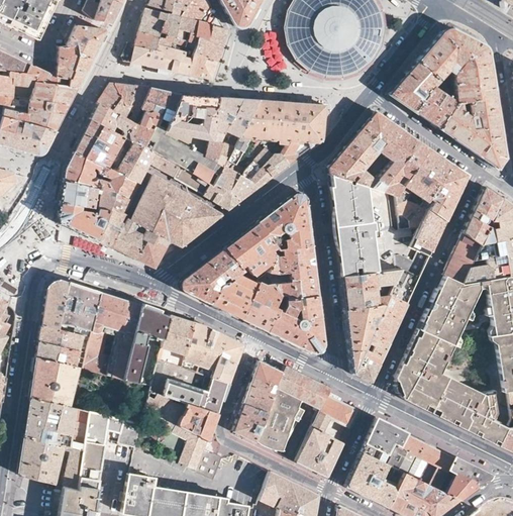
[(0,0),(0,20),(38,37),(41,39),(53,16),(60,0),(0,0)]
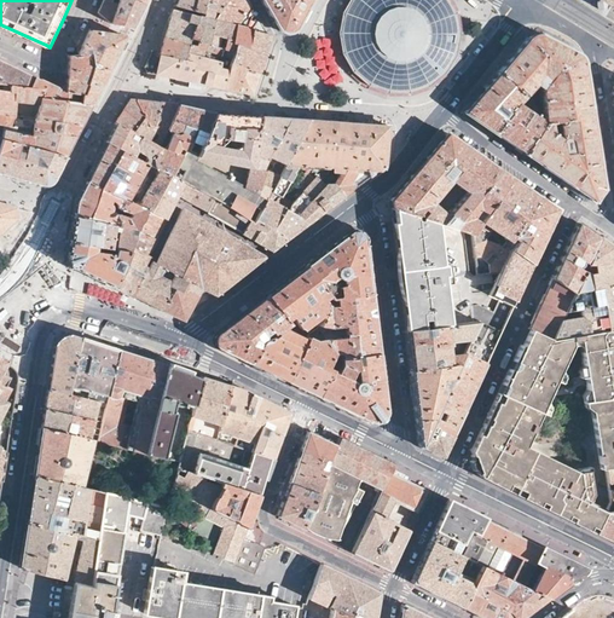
[(108,0),(103,12),(103,13),(103,15),(104,16),(115,24),(126,0),(108,0)]
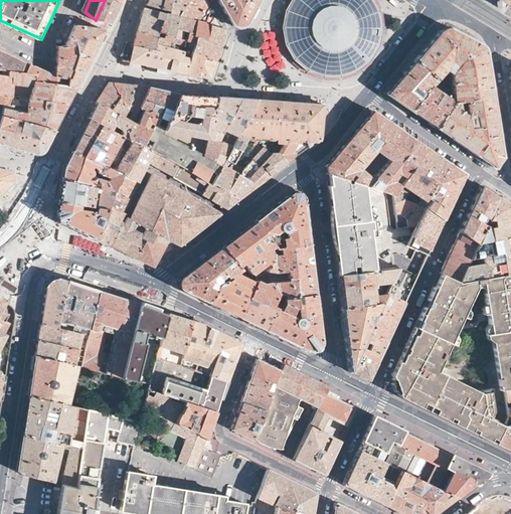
[(113,0),(105,0),(96,20),(113,23),(119,12),(123,4),(113,0)]
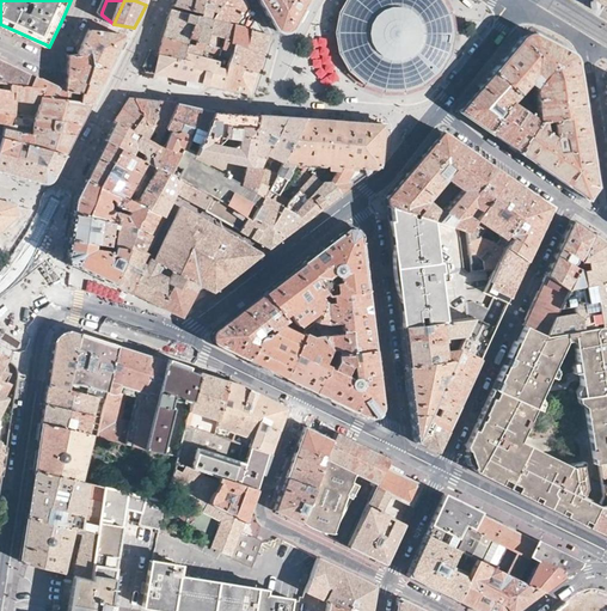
[(222,0),(181,0),(177,8),(204,14),(195,34),(202,36),(210,38),(218,18),(213,17),(215,10),(220,11),(222,0)]
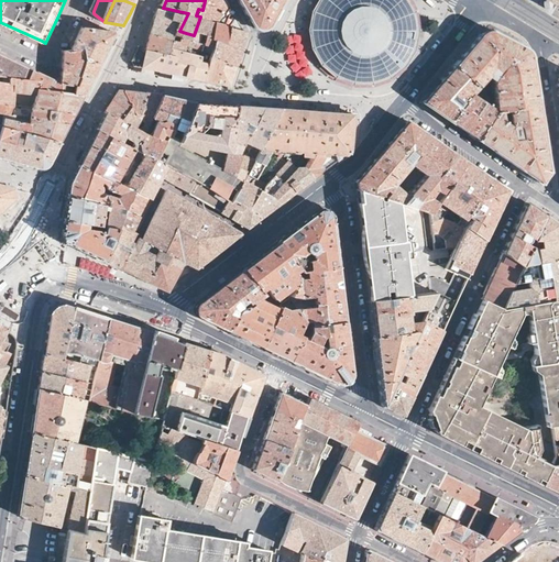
[(205,0),(203,10),(200,17),(217,22),(231,3),(229,0),(205,0)]
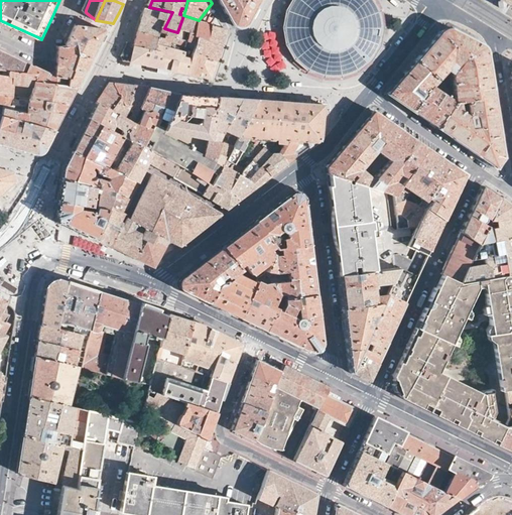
[(220,0),(231,19),(234,24),(236,25),(238,26),(240,27),(242,27),(244,27),(246,26),(248,25),(250,23),(254,15),(262,0),(220,0)]
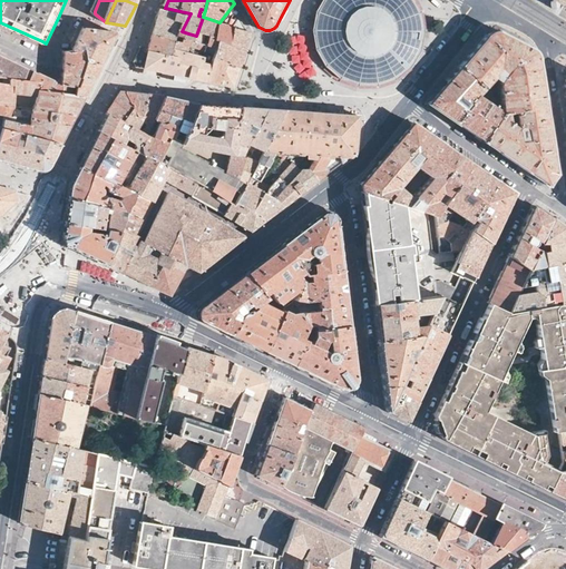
[(417,0),(320,0),(315,12),(314,25),(313,29),(316,47),(325,61),(338,74),(350,79),(353,80),(362,81),(371,82),(389,79),(392,77),(405,69),(417,55),(423,37),(423,27),(423,21),(423,18),(417,0)]
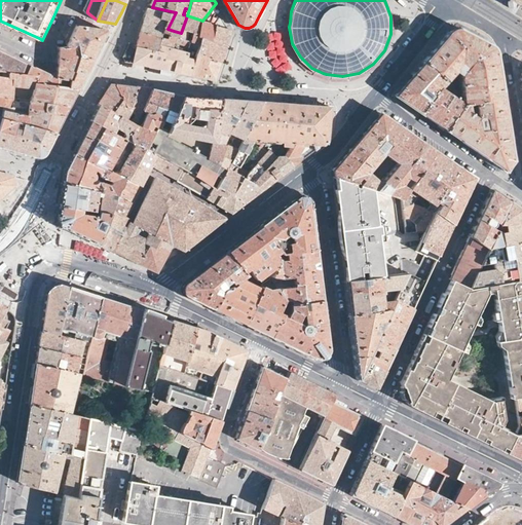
[(521,0),(513,0),(513,2),(513,4),(514,5),(515,8),(517,9),(521,11),(521,0)]
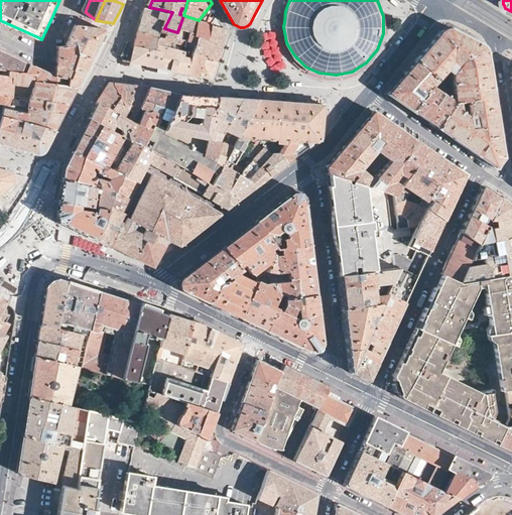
[(196,52),(220,60),(223,50),(227,38),(229,28),(225,27),(212,3),(199,20),(183,15),(177,32),(193,37),(199,39),(196,52)]
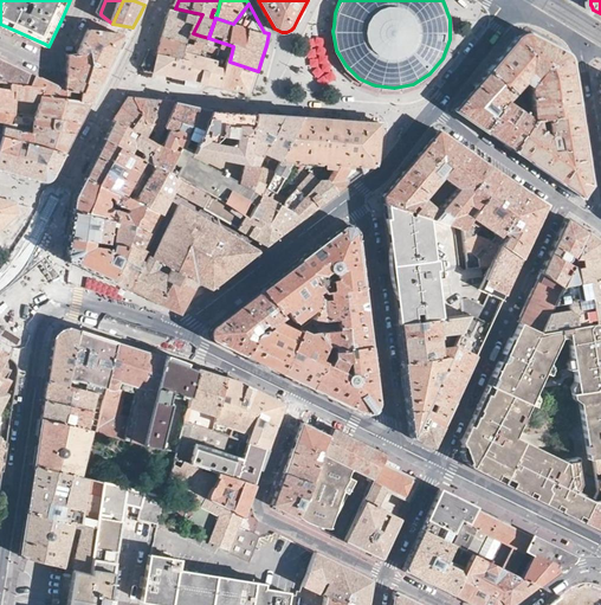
[(202,14),(175,8),(174,11),(172,20),(168,31),(192,37),(193,33),(202,14)]
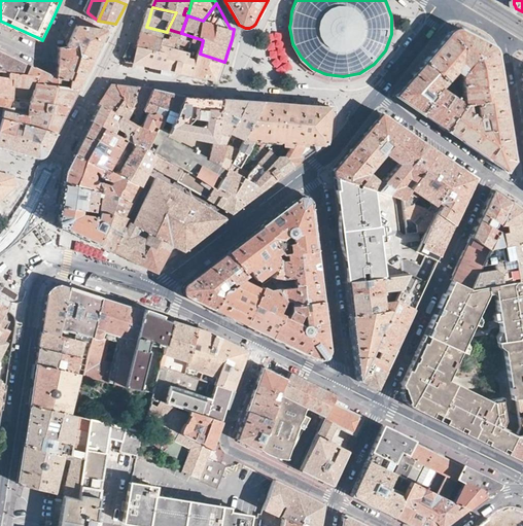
[(106,42),(111,32),(80,27),(75,37),(71,47),(97,61),(106,42)]
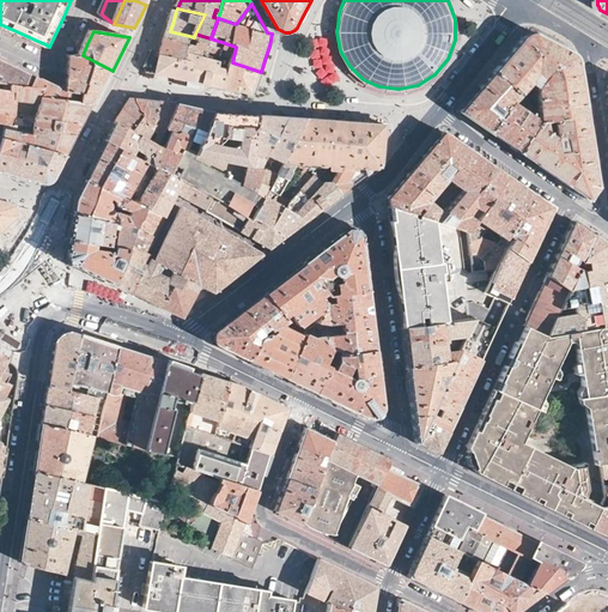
[(229,44),(211,38),(202,36),(201,40),(194,37),(170,31),(168,40),(163,53),(188,59),(189,53),(223,64),(229,44)]
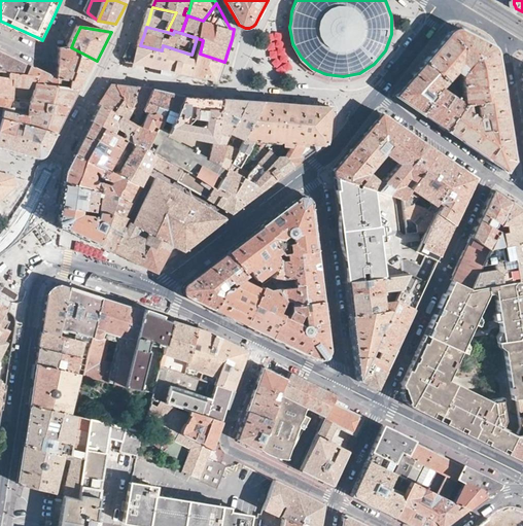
[(466,93),(466,96),(507,93),(503,71),(500,56),(500,51),(498,49),(497,47),(494,45),(488,42),(465,31),(462,29),(459,29),(456,30),(453,32),(441,46),(428,62),(452,81),(459,71),(465,77),(465,79),(466,93)]
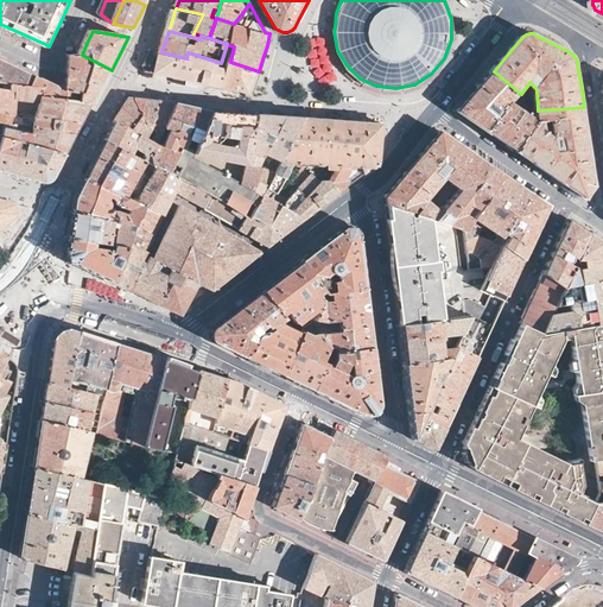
[(323,35),(305,43),(325,84),(343,76),(323,35)]
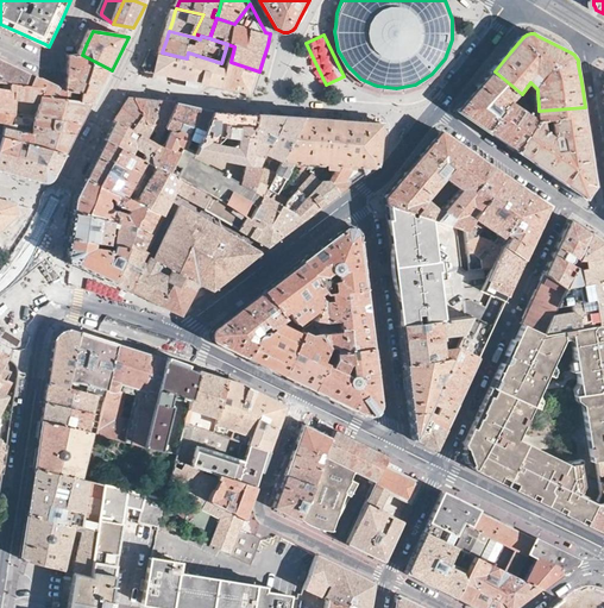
[(234,89),(252,93),(255,86),(259,71),(231,62),(234,46),(227,44),(221,63),(219,68),(228,71),(224,87),(234,89)]
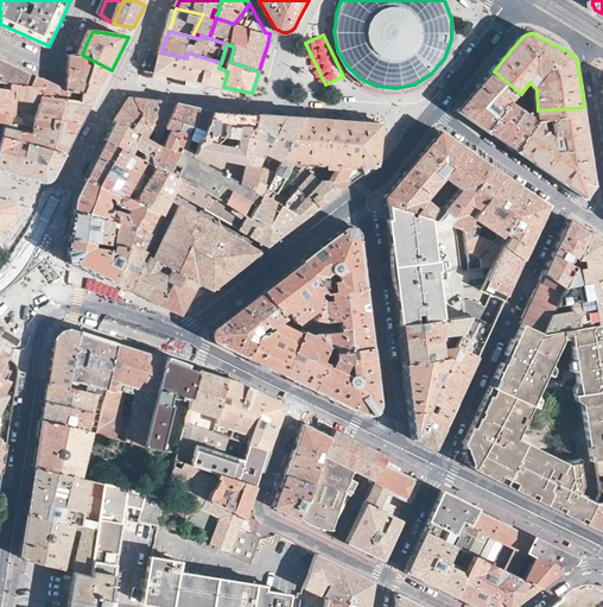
[(192,61),(186,58),(162,52),(158,51),(154,49),(151,57),(147,65),(148,71),(167,75),(190,80),(192,61)]
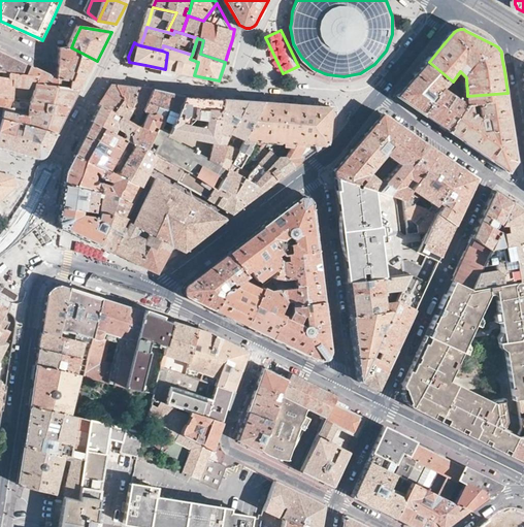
[(190,59),(192,55),(163,45),(162,51),(167,53),(165,69),(174,71),(194,75),(198,62),(190,59)]
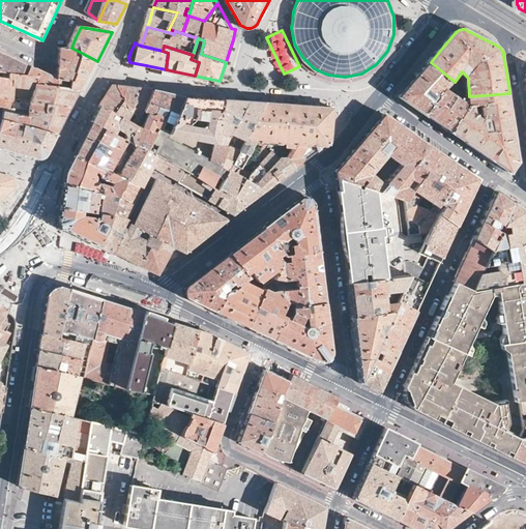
[(97,61),(71,48),(64,49),(62,62),(62,67),(62,68),(61,69),(61,70),(58,79),(83,90),(90,75),(97,61)]
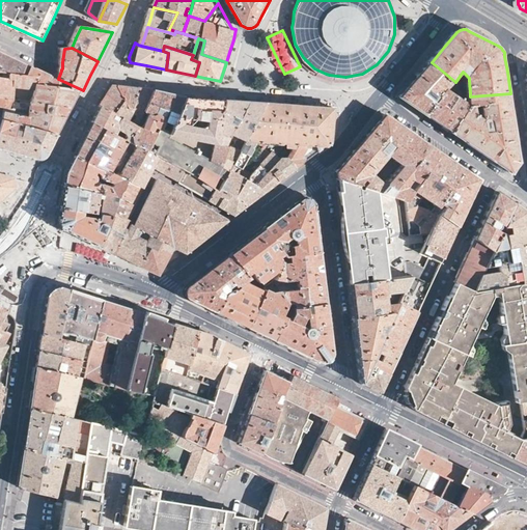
[(0,75),(28,80),(34,67),(4,53),(0,51),(0,75)]
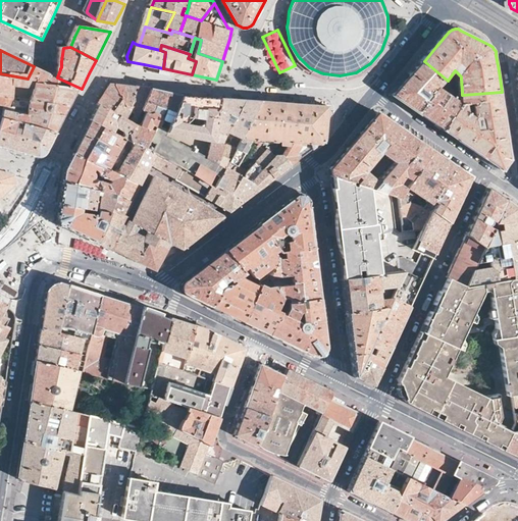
[(429,118),(445,129),(463,106),(453,97),(442,89),(448,81),(424,61),(406,83),(396,95),(420,112),(429,118)]
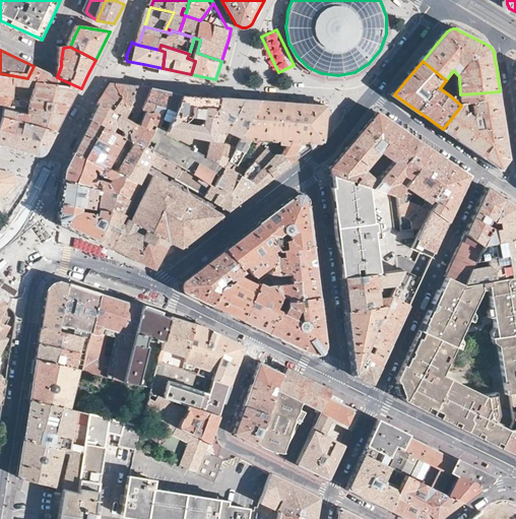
[(0,73),(0,116),(4,118),(59,133),(70,111),(81,88),(57,77),(43,71),(34,66),(27,78),(0,73)]
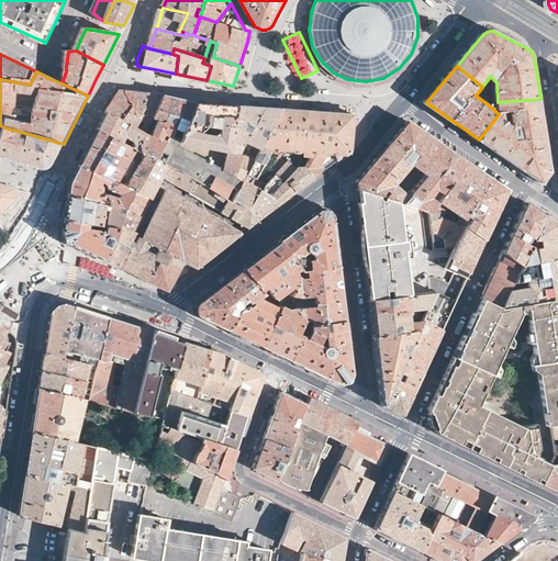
[(492,99),(488,94),(482,87),(476,96),(488,104),(492,99)]
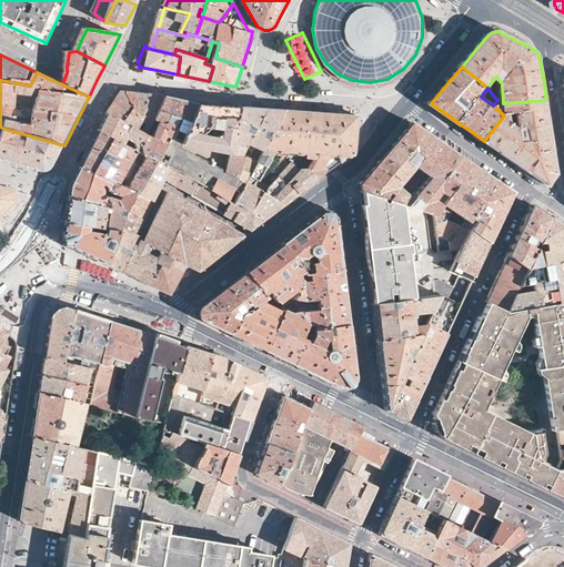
[(138,112),(129,92),(123,91),(117,103),(110,112),(131,123),(138,112)]
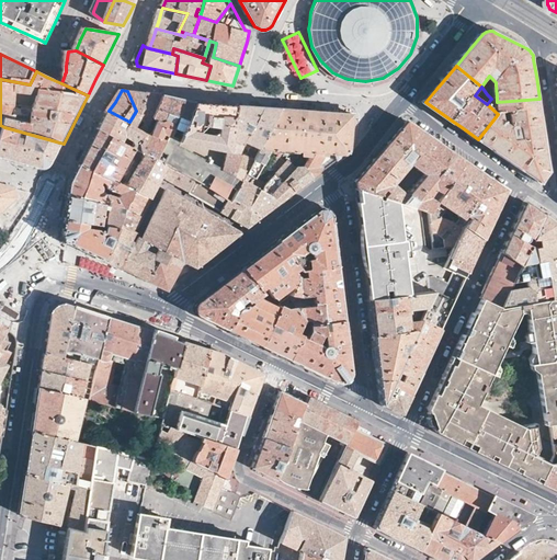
[(129,122),(143,129),(145,124),(141,117),(149,93),(133,92),(127,91),(136,111),(129,122)]
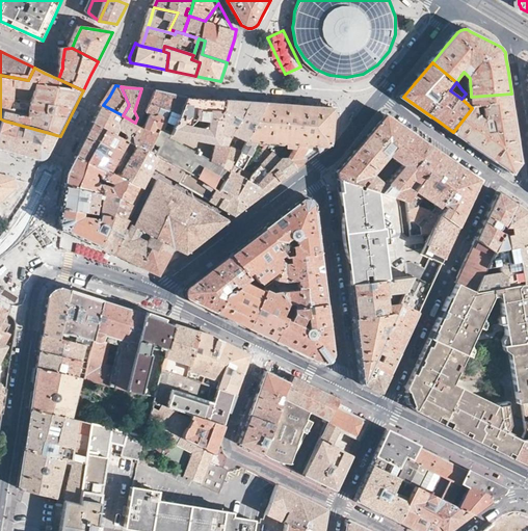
[(137,117),(135,123),(143,127),(144,127),(148,116),(158,91),(149,89),(141,88),(134,111),(137,117)]
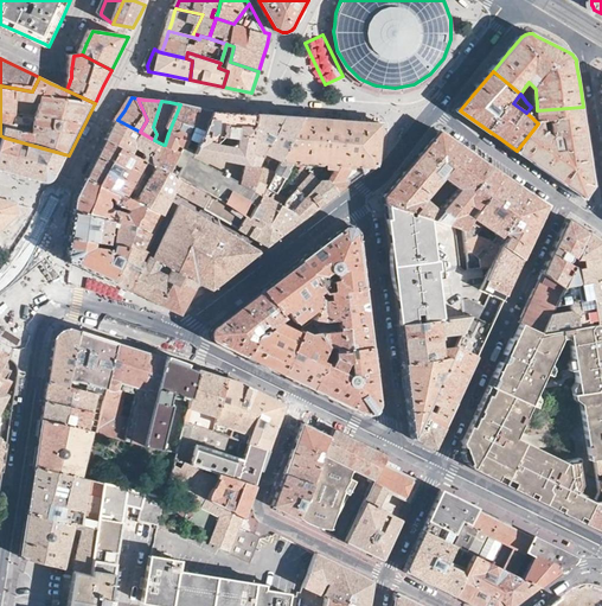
[(196,107),(180,104),(168,133),(165,145),(164,145),(155,163),(175,174),(185,153),(187,147),(190,141),(202,145),(216,112),(196,107)]
